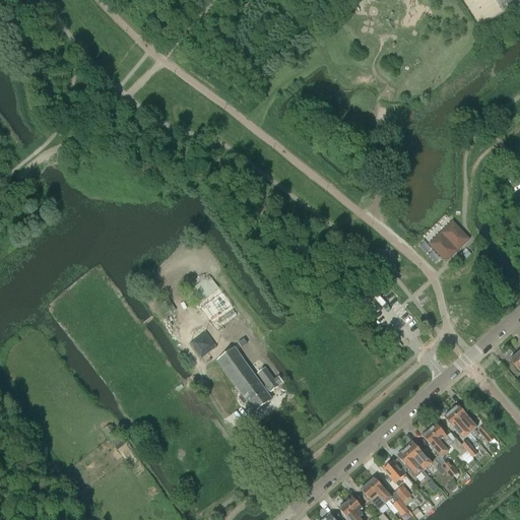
[(443,260),(448,260),(449,260),(469,241),(452,222),(432,242),(432,248),(443,260)]
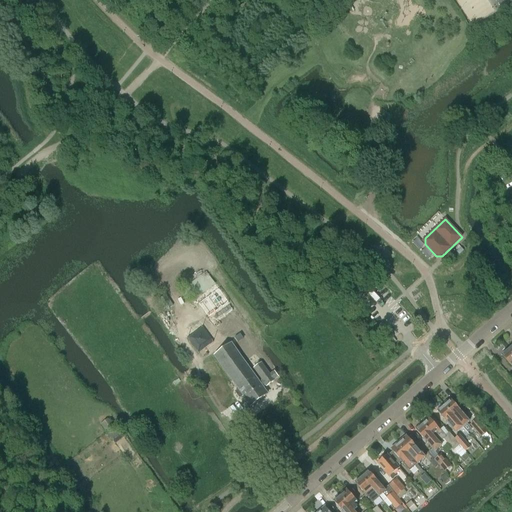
[(195,298),(214,284),(206,272),(187,287),(180,292),(185,300),(192,294),(195,298)]
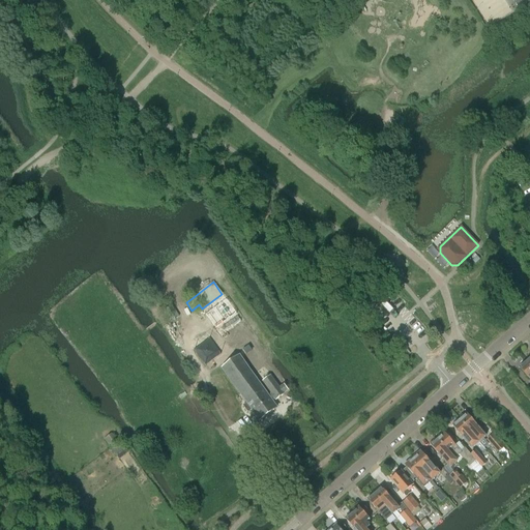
[(209,319),(213,324),(233,310),(230,304),(209,319)]
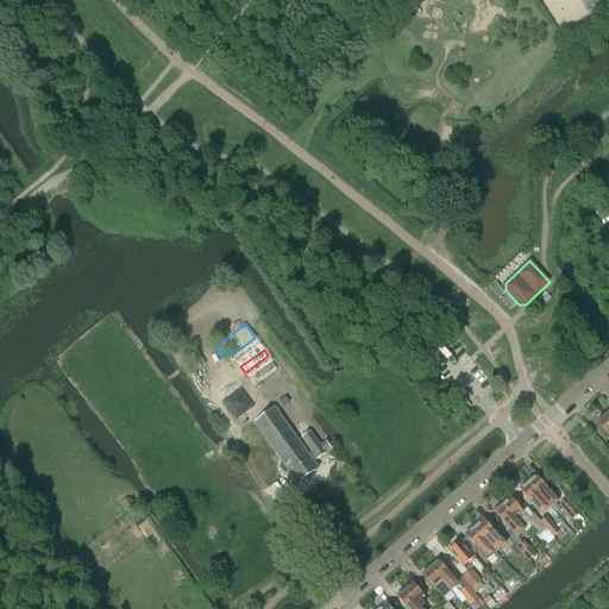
[(206,364),(198,352),(190,357),(189,359),(196,369),(199,369),(206,364)]
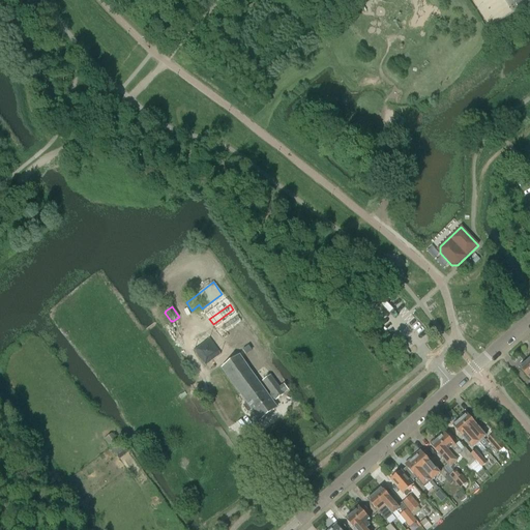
[(248,346),(243,350),(246,355),(252,351),(248,346)]
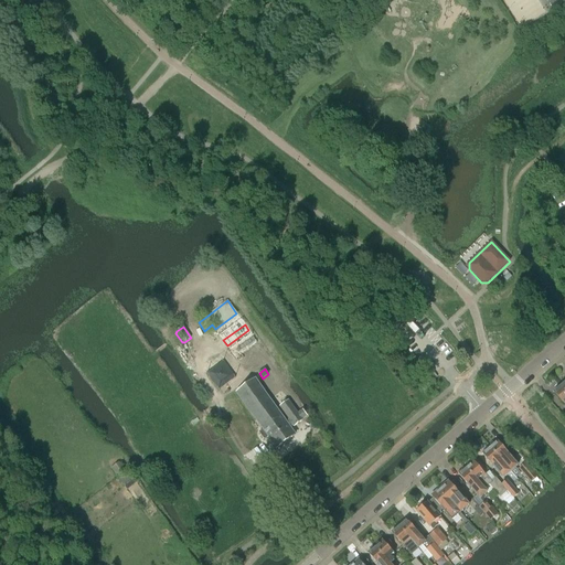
[(306,416),(302,411),(298,414),(288,401),(280,407),(289,419),(286,423),(255,380),(237,393),(264,429),(259,433),(265,440),(269,437),(277,448),(295,435),(290,428),(294,426),(302,420),(302,419),(307,416),(306,416)]
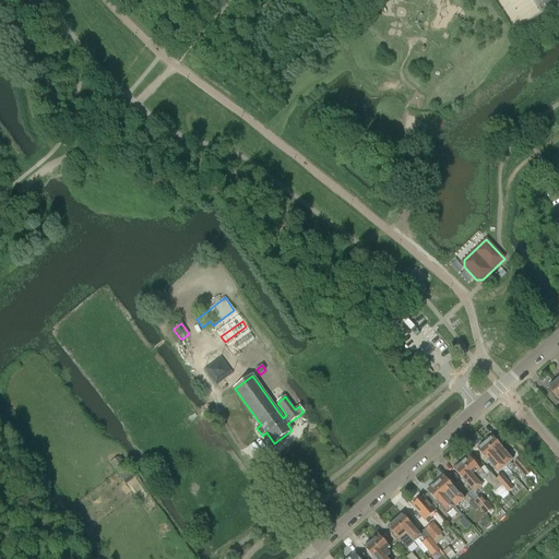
[(550,385),(547,388),(558,402),(558,387),(555,382),(554,382),(552,382),(550,384),(550,385)]
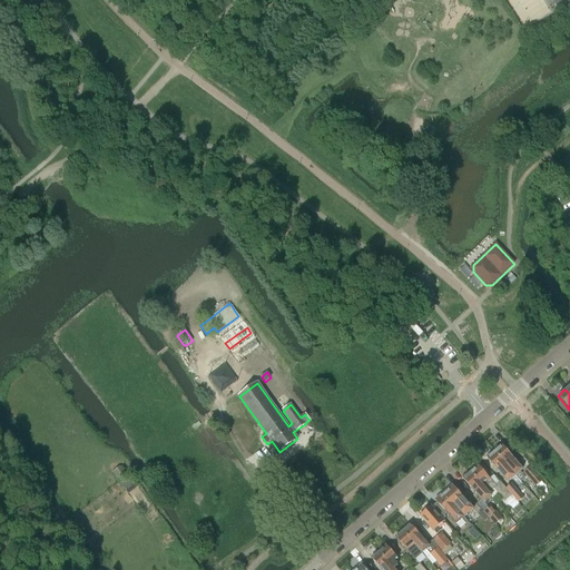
[(494,451),(493,451),(509,470),(510,469),(516,477),(521,482),(524,478),(520,472),(522,470),(512,459),(513,459),(501,444),(499,448),(497,448),(494,449),(494,451)]
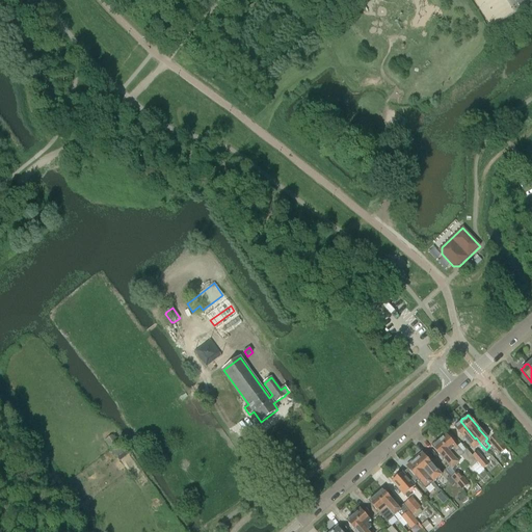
[(474,450),(481,445),(476,437),(475,439),(460,421),(460,422),(459,422),(457,423),(456,425),(454,427),(474,450)]
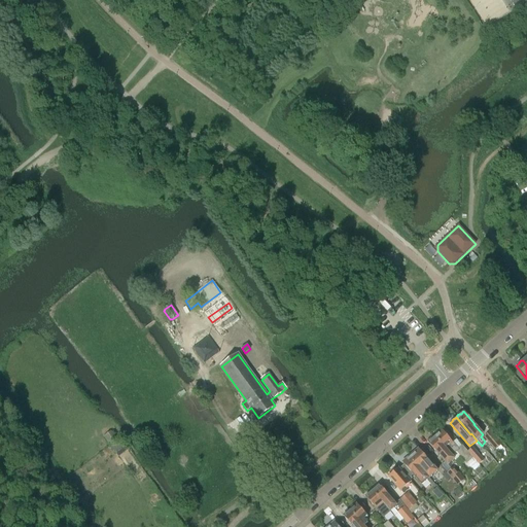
[(435,436),(434,436),(449,453),(454,460),(456,461),(460,457),(466,464),(472,458),(462,446),(458,450),(442,430),(438,432),(437,432),(435,434),(435,436)]
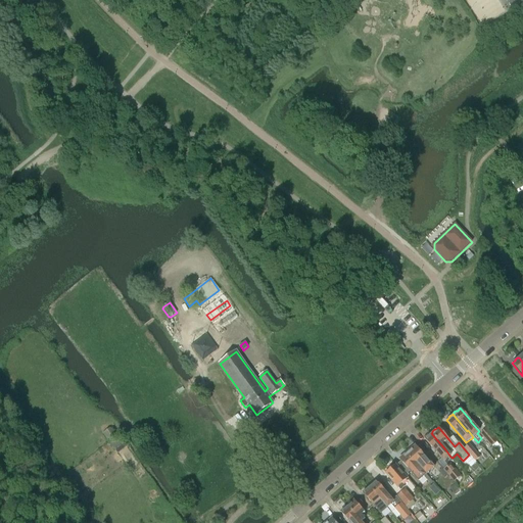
[(483,437),(490,445),(495,440),(485,429),(480,433),(483,436),(483,437)]
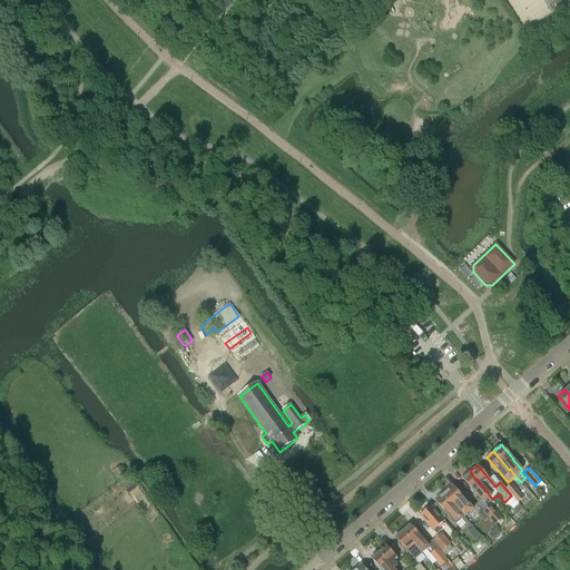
[(485,490),(470,472),(470,473),(468,472),(465,474),(465,477),(462,479),(474,492),(484,503),(491,498),(485,490)]
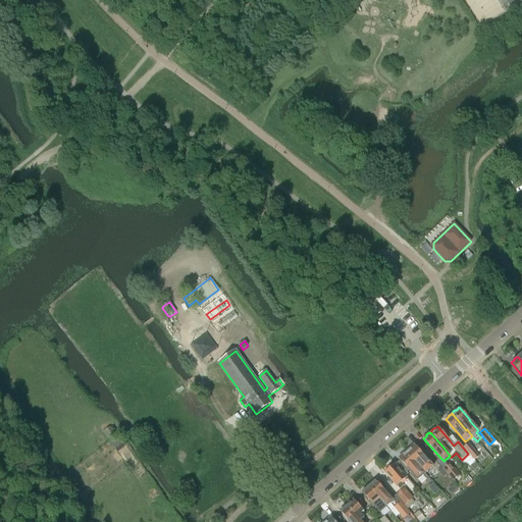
[(479,456),(468,444),(464,448),(474,460),(479,456)]
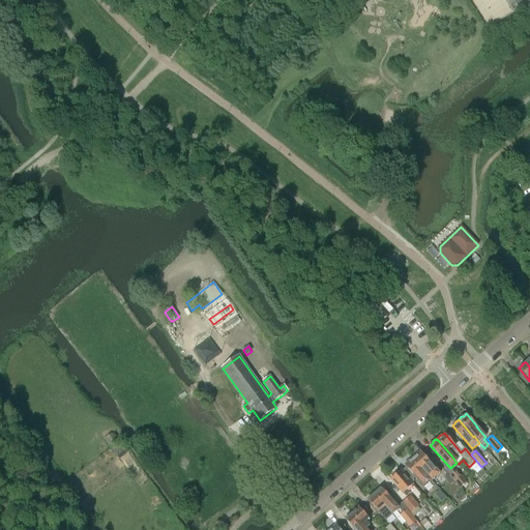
[(421,452),(413,459),(428,476),(432,481),(440,474),(433,466),(421,452)]
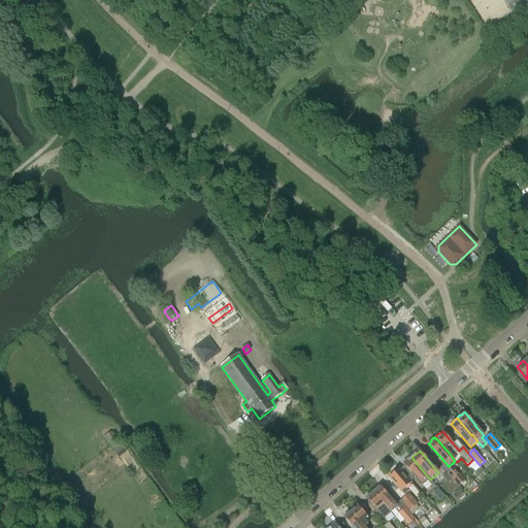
[(426,474),(411,457),(403,464),(405,466),(414,476),(419,482),(422,486),(430,480),(426,474)]
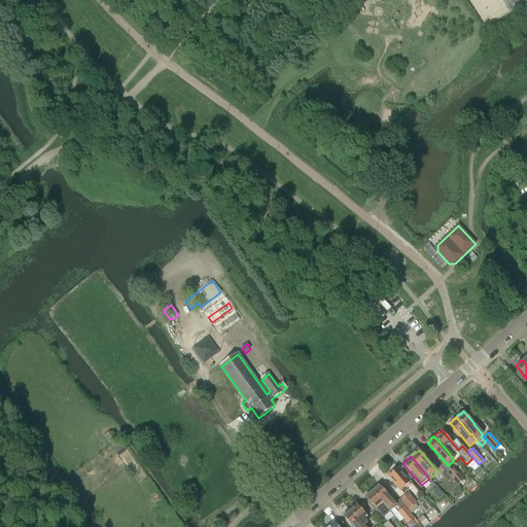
[(413,476),(405,465),(399,469),(409,481),(412,479),(411,478),(413,476)]
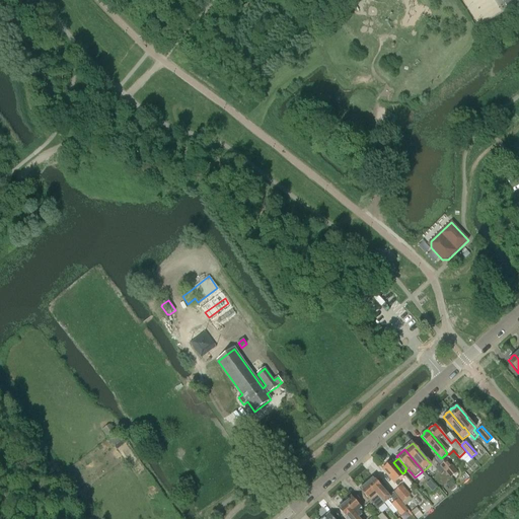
[(402,473),(393,462),(392,461),(391,462),(389,462),(386,464),(386,466),(383,470),(397,487),(401,484),(398,480),(404,475),(402,473)]
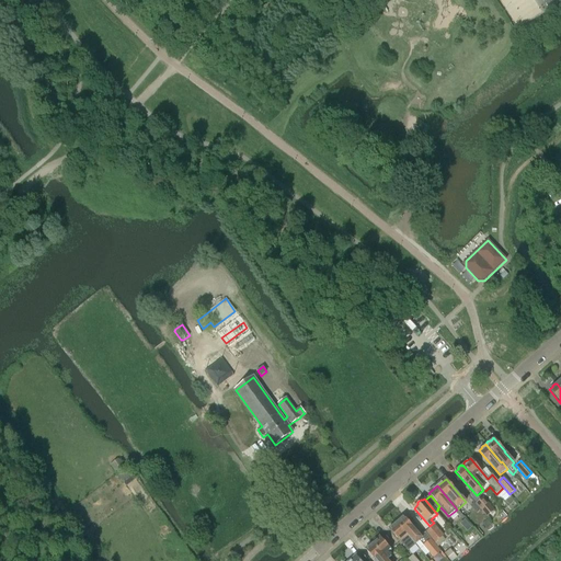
[(484,503),(481,500),(477,504),(479,507),(480,508),(487,517),(494,511),(487,502),(484,503)]
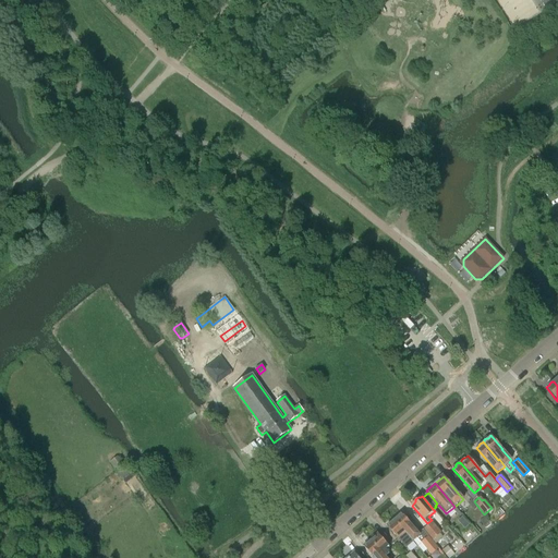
[(468,504),(474,510),(477,507),(472,500),(468,504)]
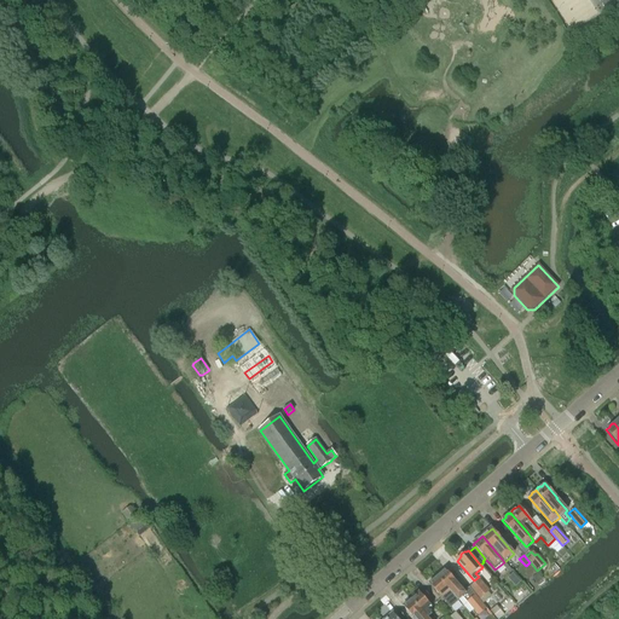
[(438,576),(437,577),(458,601),(463,597),(467,594),(464,591),(445,570),(443,572),(440,572),(438,574),(438,576)]
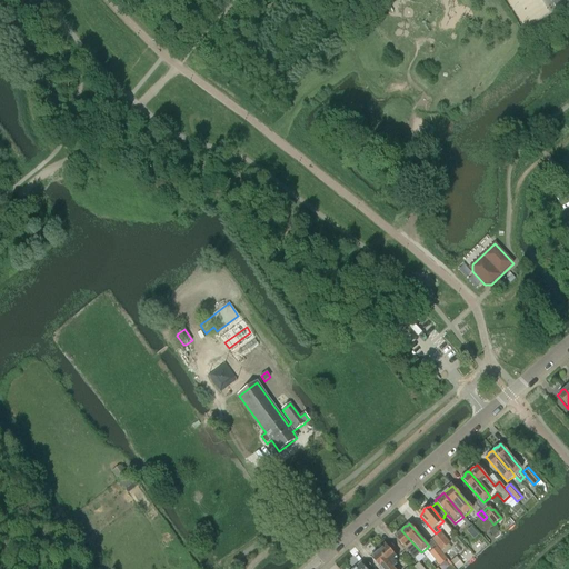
[(413,559),(421,552),(401,530),(399,530),(397,532),(397,533),(395,537),(413,559)]
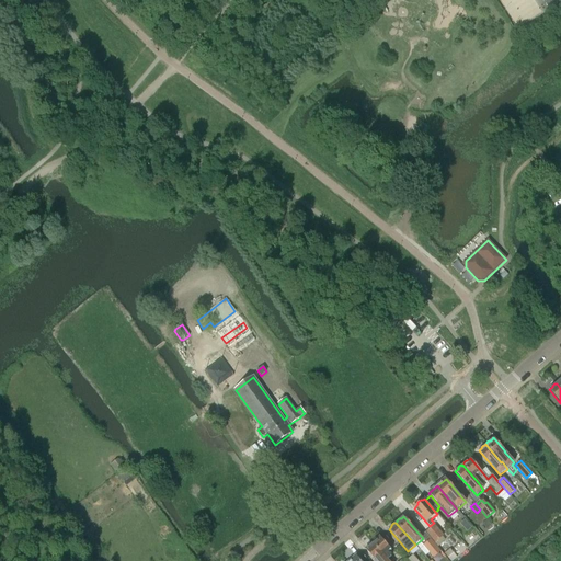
[(435,526),(426,534),(436,545),(445,538),(435,526)]
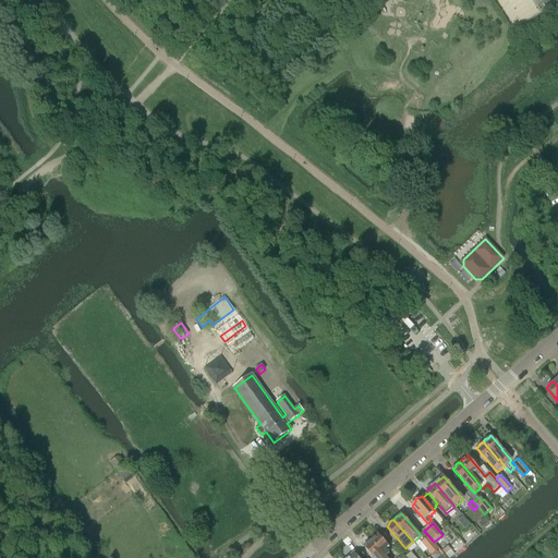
[(438,548),(423,530),(419,533),(421,535),(417,538),(432,555),(438,548)]
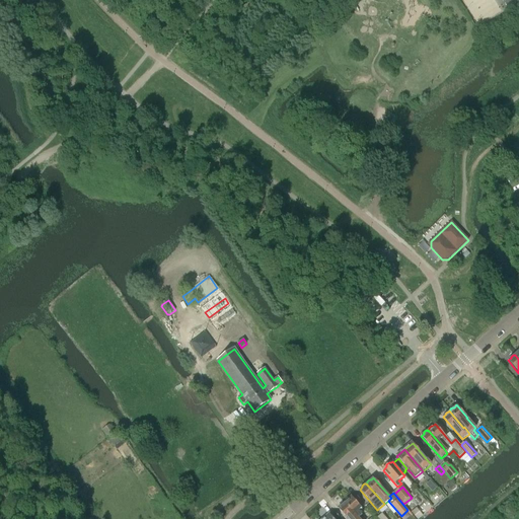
[(346,502),(345,502),(359,518),(362,515),(359,512),(362,509),(351,497),(349,499),(348,499),(346,501),(346,502)]
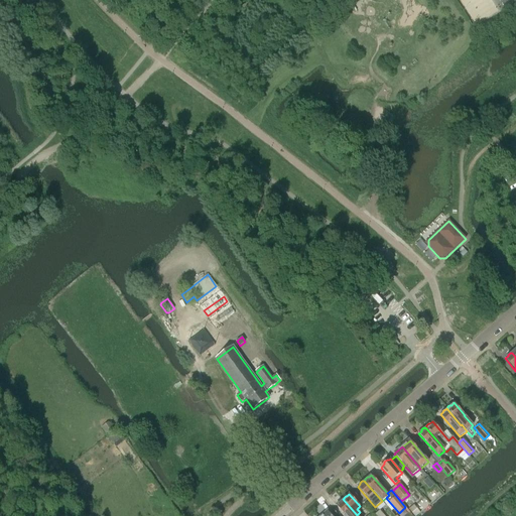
[(357,515),(343,499),(342,500),(341,500),(339,502),(339,503),(336,505),(345,515),(357,515)]
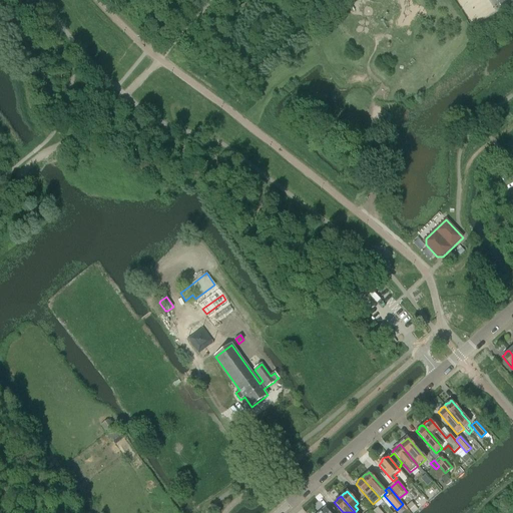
[(412,503),(407,507),(412,512),(413,512),(418,510),(412,503)]
